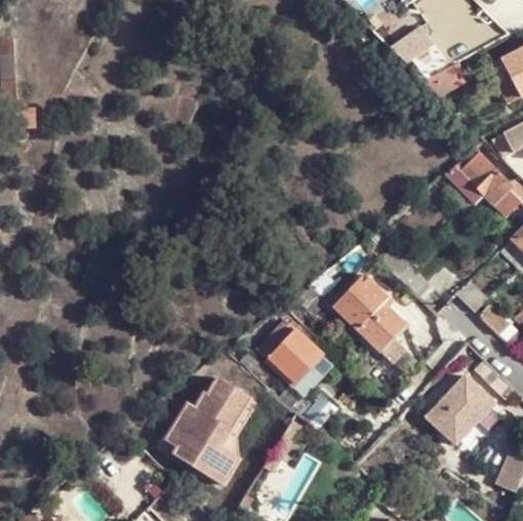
[(417,29),(394,52),(411,69),(417,61),(431,75),(447,58),(417,29)]
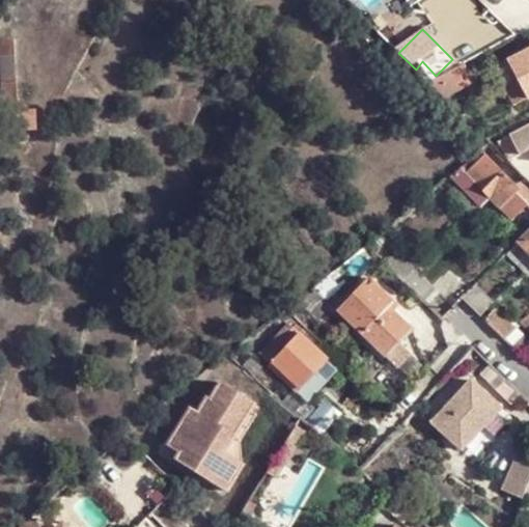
[(0,98),(14,95),(12,36),(0,36),(0,98)]
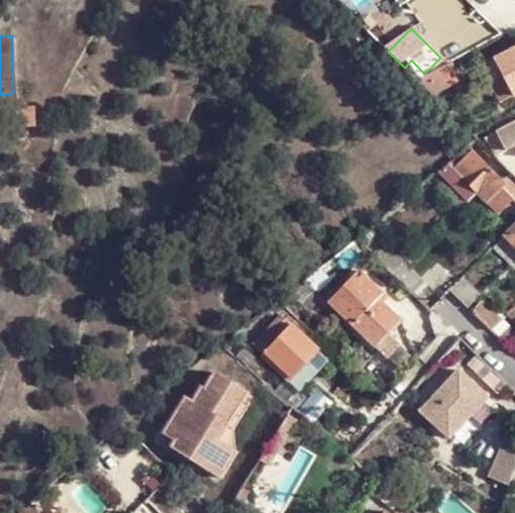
[(514,49),(496,60),(505,78),(514,96),(514,49)]
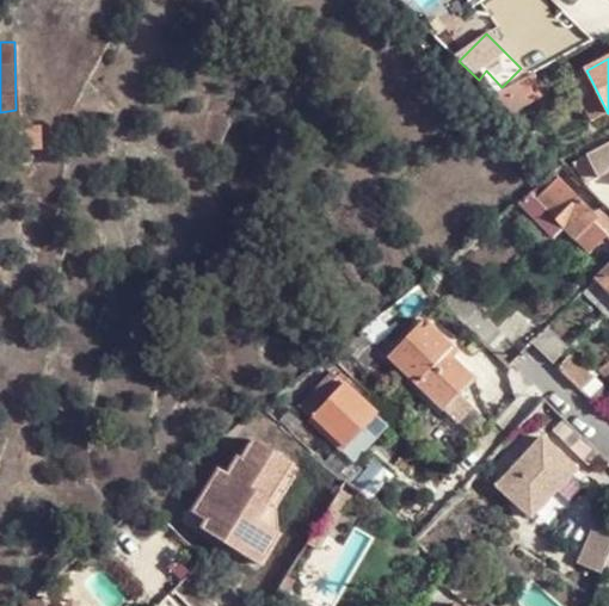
[(584,99),(597,92),(586,70),(572,78),(584,99)]
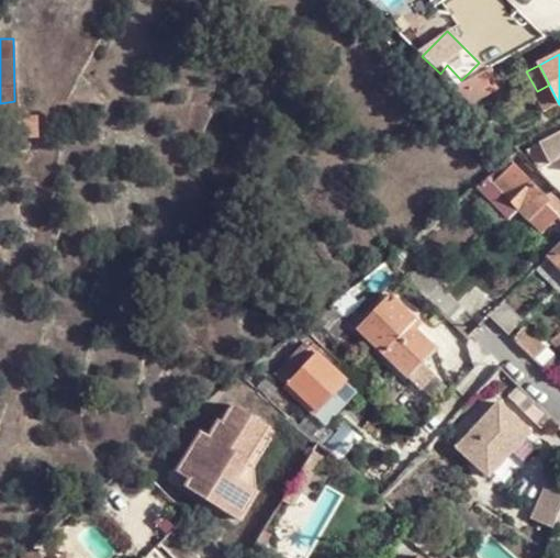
[(559,130),(538,142),(548,163),(559,156),(559,130)]
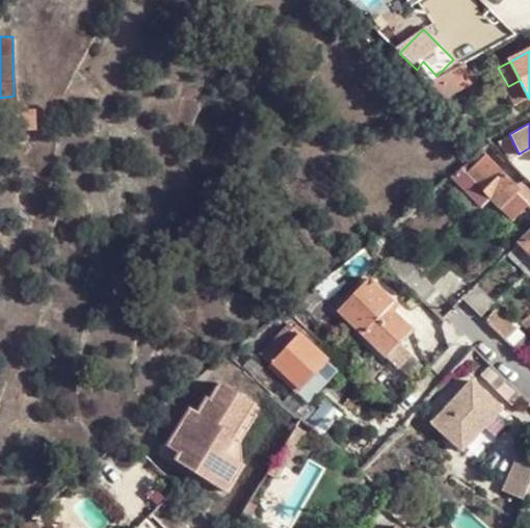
[(523,189),(482,149),(452,174),(469,190),(477,181),(493,196),(515,219),(528,207),(517,196),(523,189)]
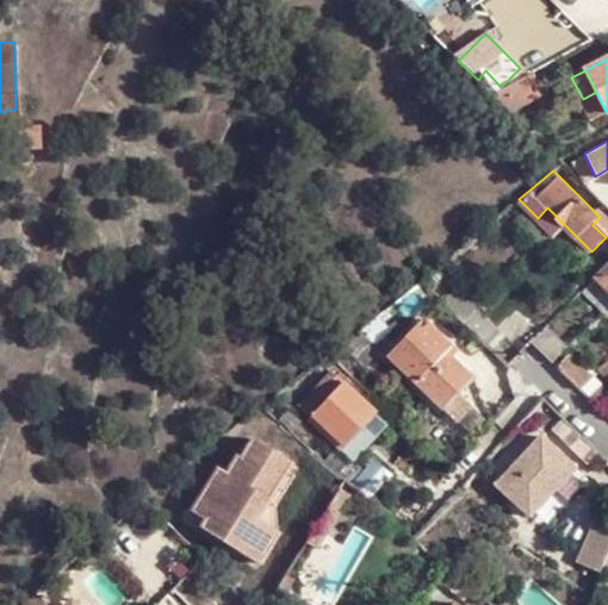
[(547,207),(538,218),(554,235),(565,225),(547,207)]
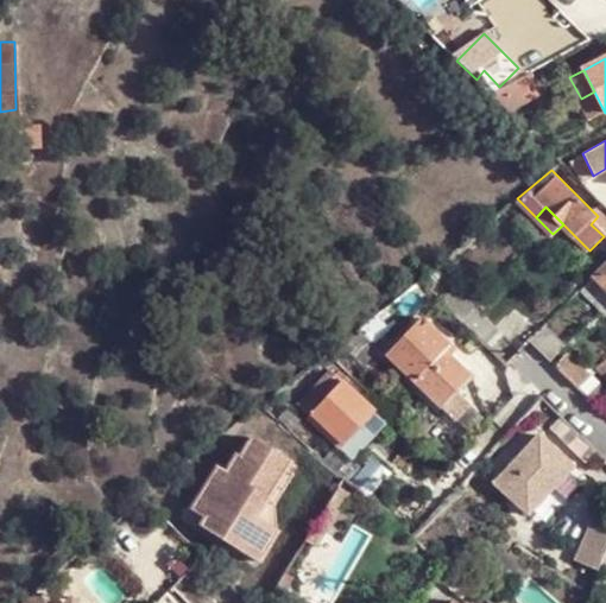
[(605,260),(592,274),(605,289),(605,260)]
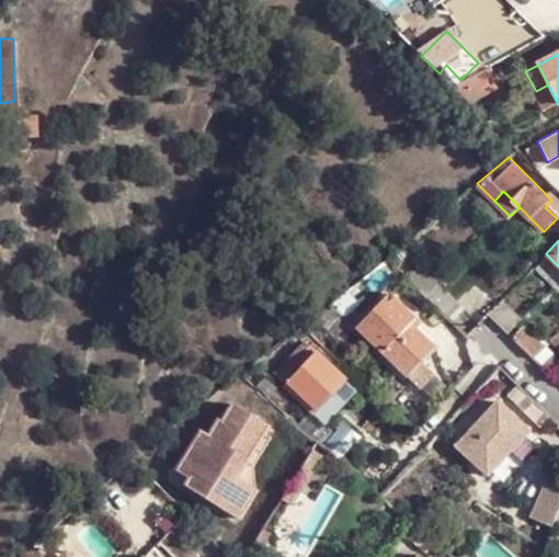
[(401,247),(388,257),(399,268),(406,261),(410,256),(401,247)]
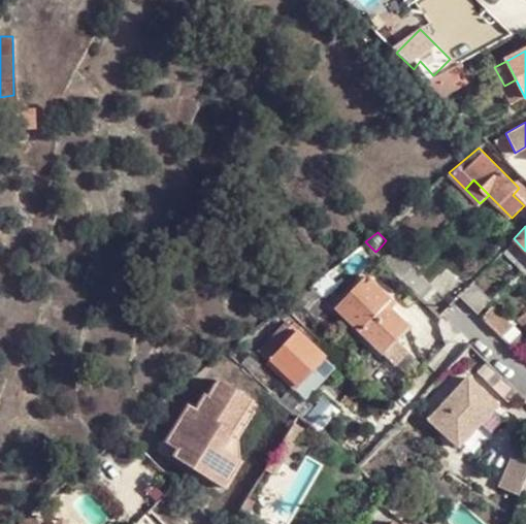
[(384,260),(390,254),(382,246),(375,252),(384,260)]
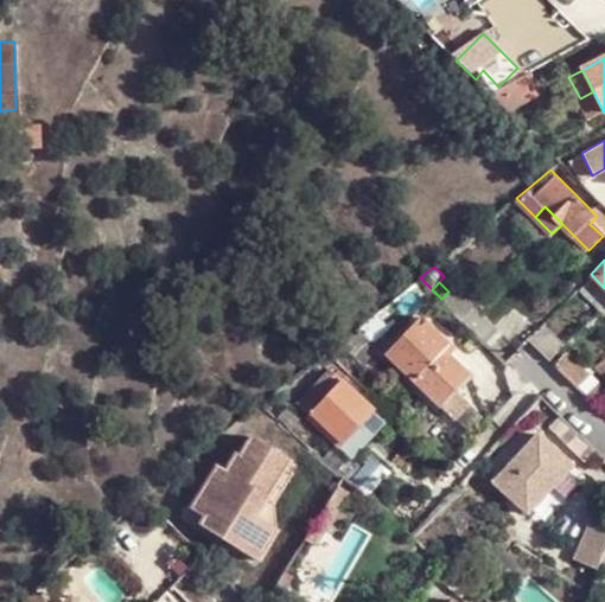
[(453,383),(466,371),(452,354),(457,350),(424,315),(387,350),(440,405),(459,388),(453,383)]
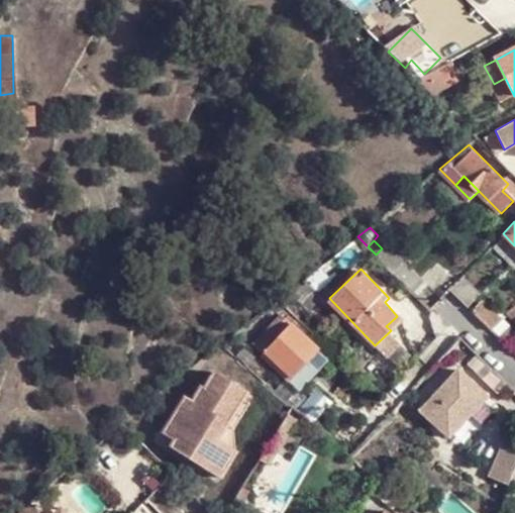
[(456,277),(445,287),(462,305),(474,294),(456,277)]
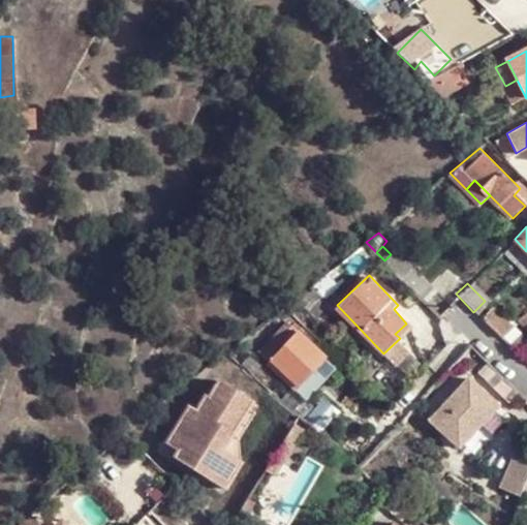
[(491,307),(479,318),(499,337),(501,335),(509,327),(491,307)]
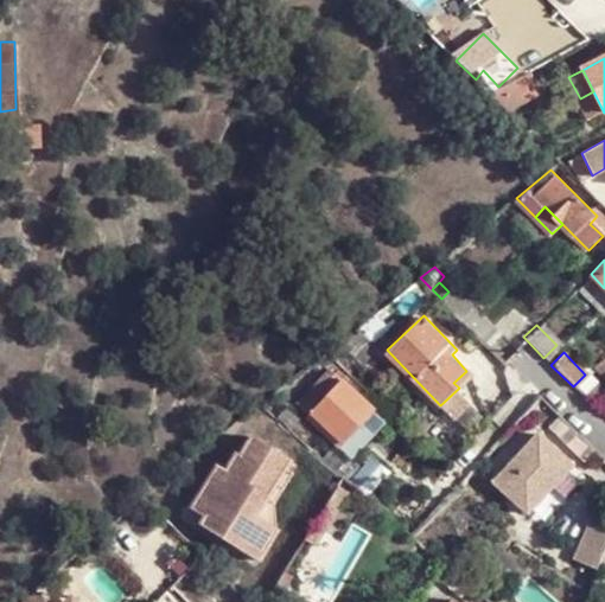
[(384,423),(326,370),(295,402),(355,458),(384,423)]
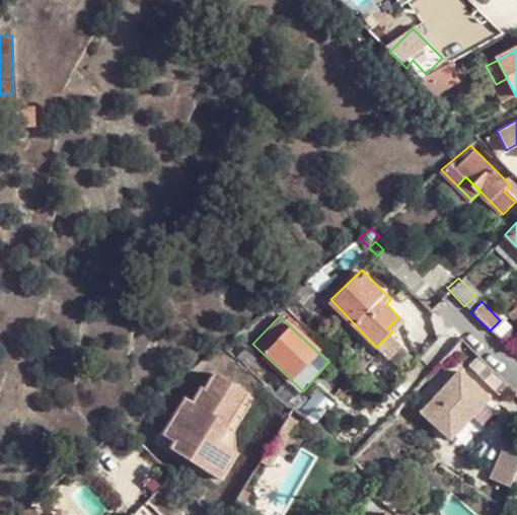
[(402,321),(398,317),(387,327),(392,332),(402,321)]
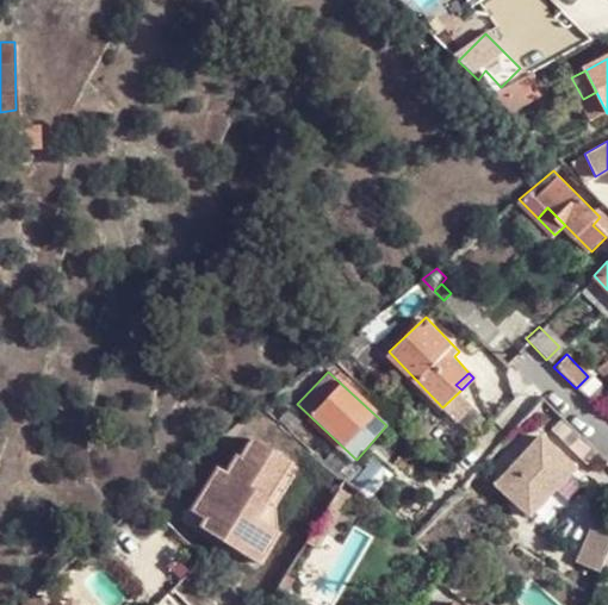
[(588,376),(578,386),(585,394),(595,384),(588,376)]
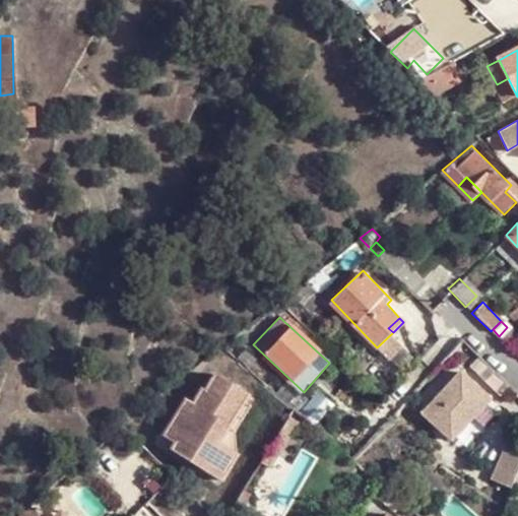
[(496,390),(505,381),(484,361),(476,353),(467,363),(496,390)]
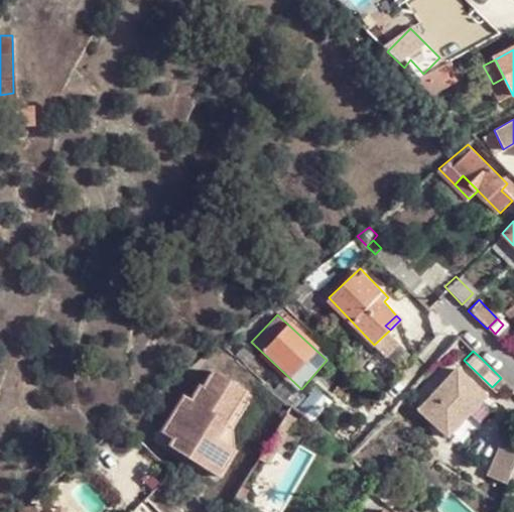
[(443,430),(483,389),(456,361),(416,405),(443,430)]
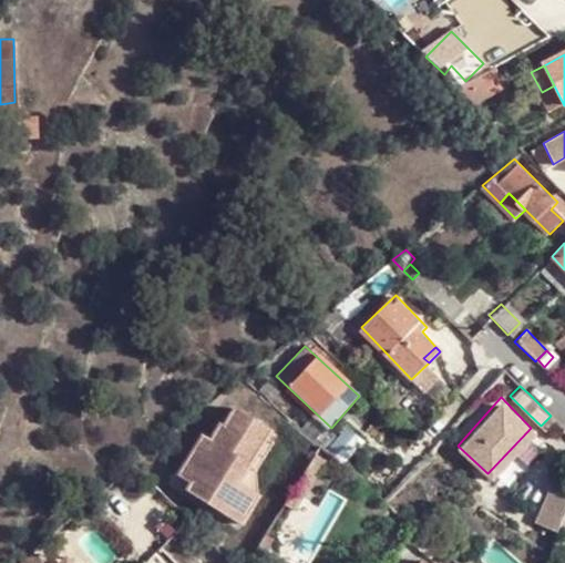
[(270,433),(234,410),(223,428),(219,426),(209,442),(201,437),(177,477),(189,484),(209,497),(205,503),(242,525),(250,512),(229,499),(266,440),(270,433)]
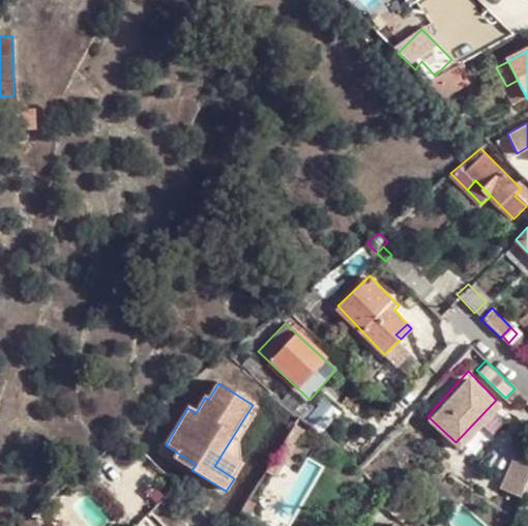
[(256,415),(248,411),(214,466),(234,478),(242,465),(239,440),(256,415)]
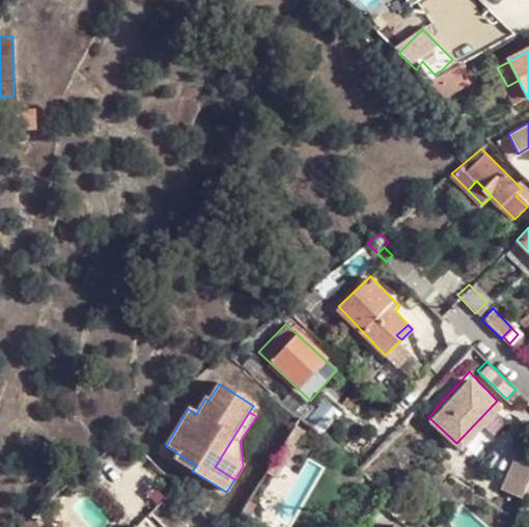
[(196,465),(177,453),(174,460),(192,471),(196,465)]
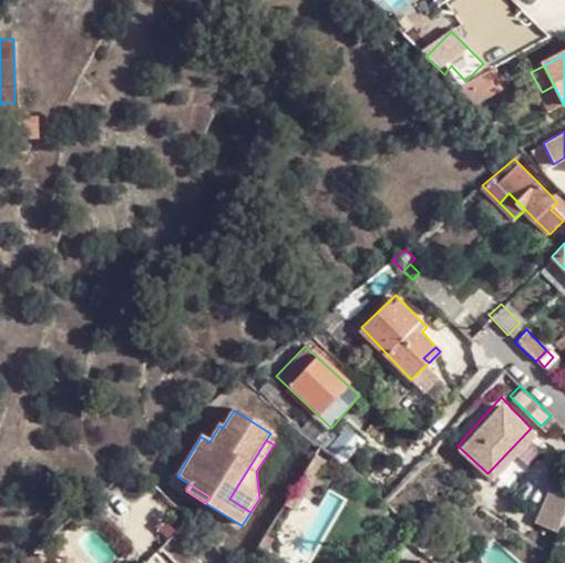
[(540,521),(561,531),(564,519),(564,498),(550,493),(540,521)]
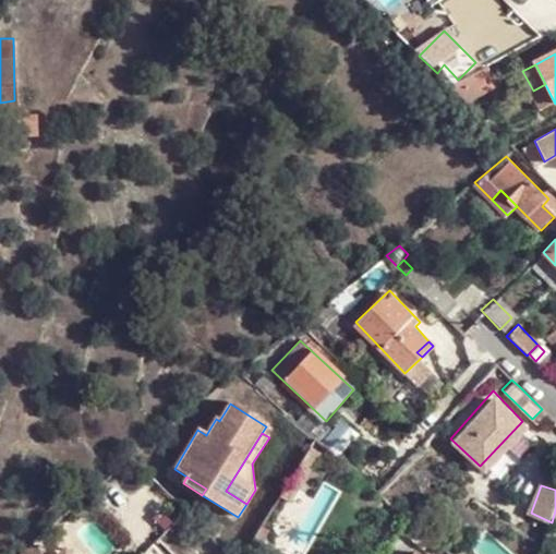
[(37,553),(38,553),(31,544),(21,553),(37,553)]
